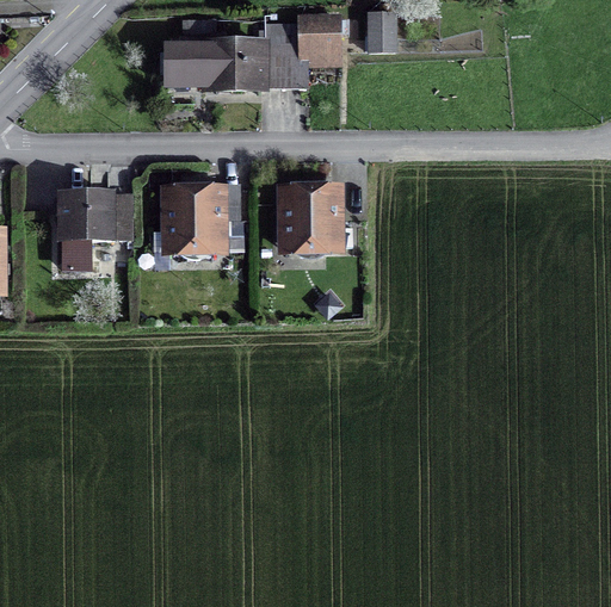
[(366,11),(366,53),(399,53),(399,11),(366,11)]
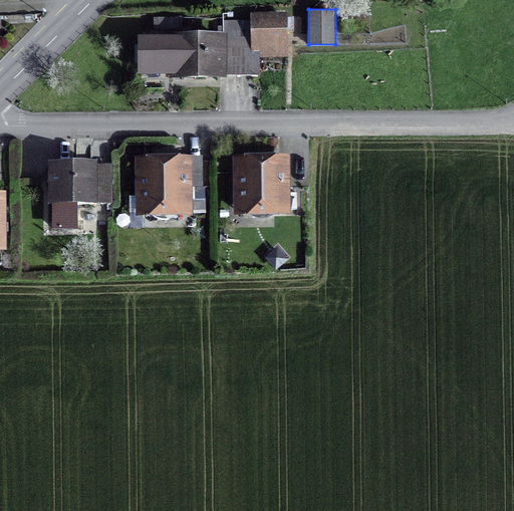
[(154,34),(139,34),(139,73),(170,73),(170,78),(227,78),(227,73),(259,73),(259,55),(287,55),(287,10),(250,10),(250,19),(223,19),(223,32),(183,32),(183,15),(154,15),(154,34)]
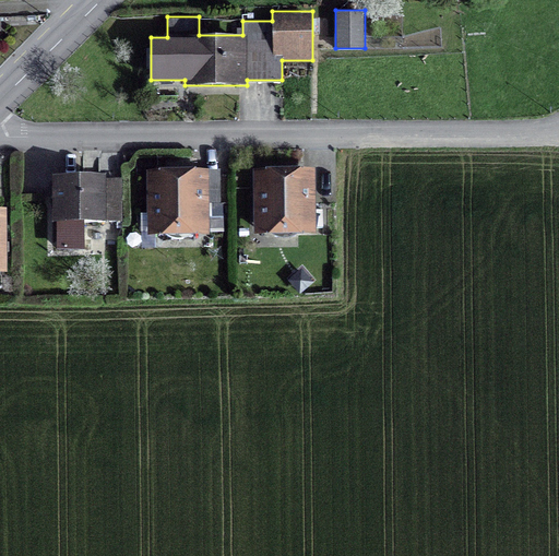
[(317,233),(316,166),(253,167),(253,233),(317,233)]
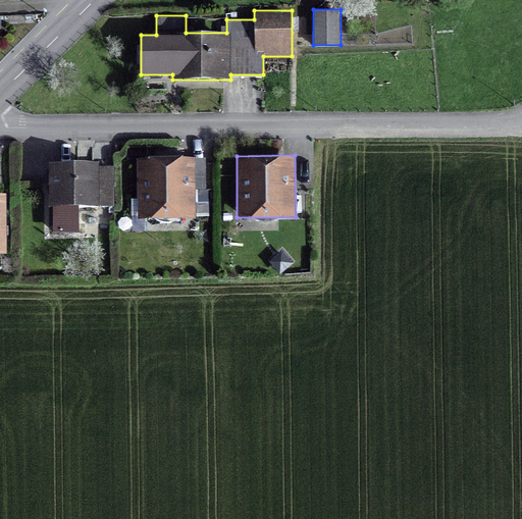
[(206,188),(205,156),(137,157),(137,219),(197,218),(197,212),(208,212),(208,188),(206,188)]
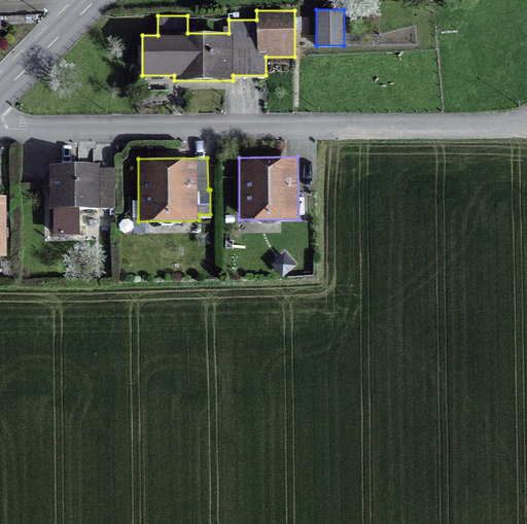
[(100,166),(100,164),(49,164),(49,209),(101,209),(101,206),(113,206),(114,166),(100,166)]
